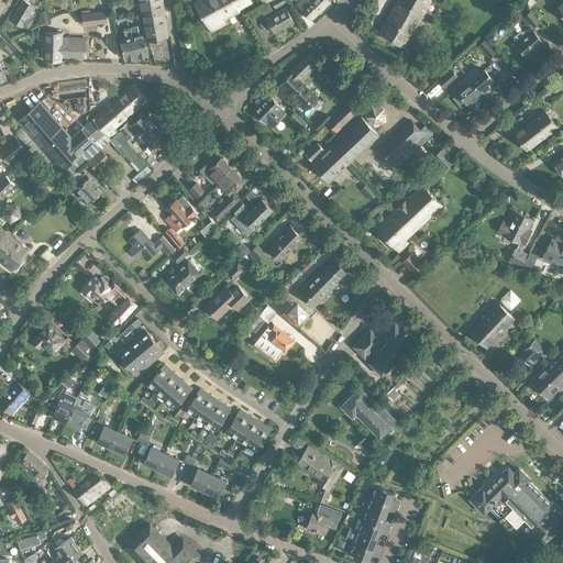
[(24,0),(21,0),(10,20),(28,31),(33,20),(29,17),(35,6),(24,0)]
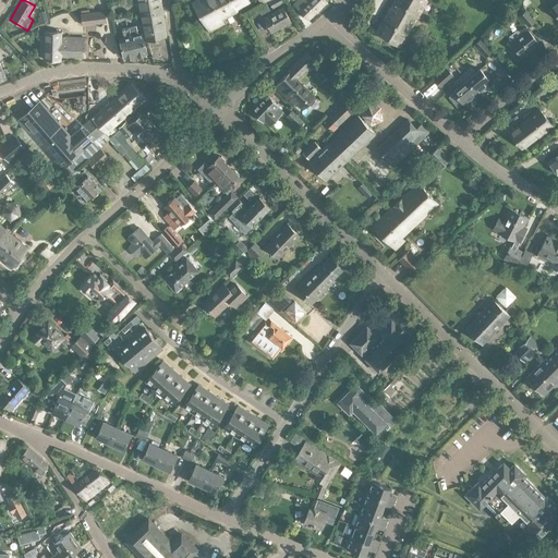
[(166,37),(161,3),(152,4),(150,0),(136,0),(146,41),(147,40),(148,41),(153,40),(153,39),(158,38),(159,39),(162,38),(162,37),(166,37)]
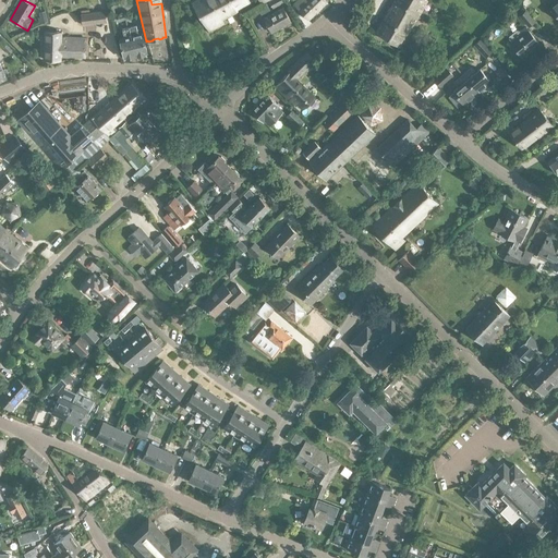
[(247,0),(197,0),(193,3),(201,16),(208,31),(223,23),(221,20),(250,4),(247,0)]
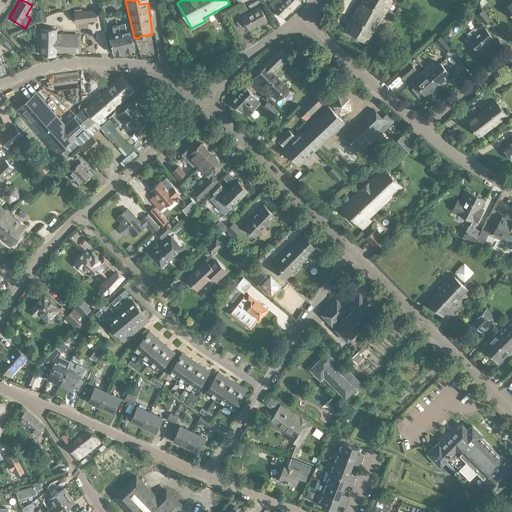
[(272,0),(268,4),(282,18),(299,2),(298,1),(299,0),(272,0)]
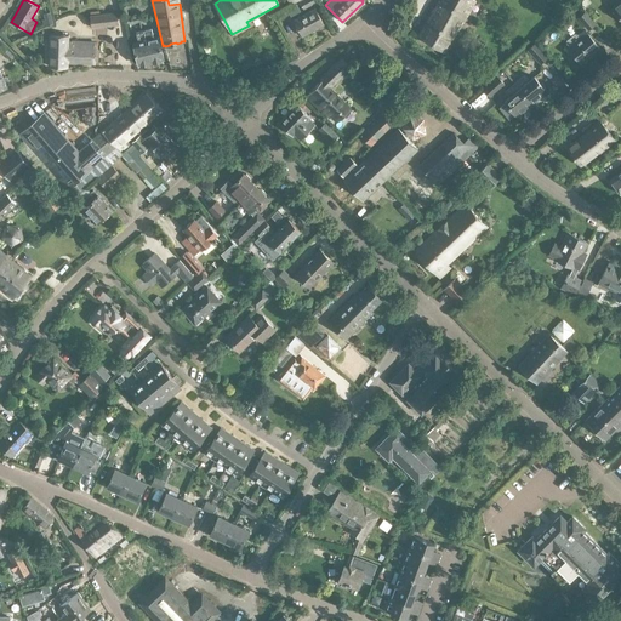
[(438,0),(433,9),(460,24),(473,0),(438,0)]
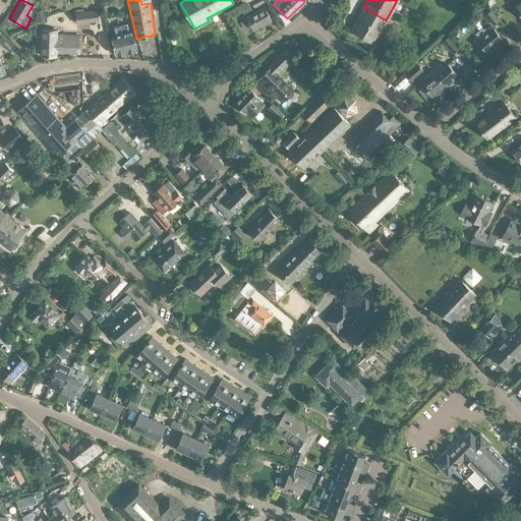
[(520,16),(520,0),(512,7),(520,16)]
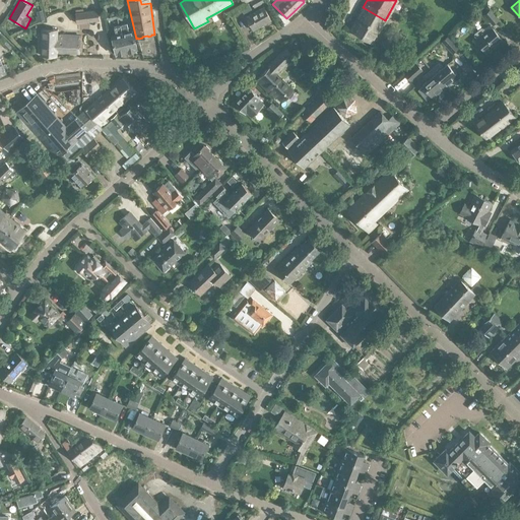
[(385,20),(363,7),(349,30),(372,44),(385,20)]
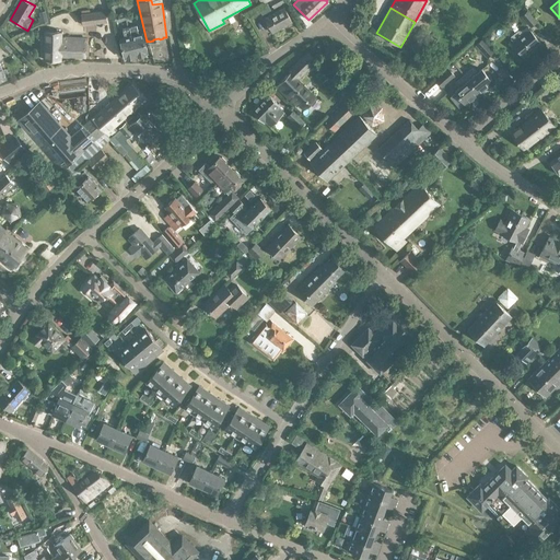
[(291,23),(283,9),(264,19),(271,33),(291,23)]
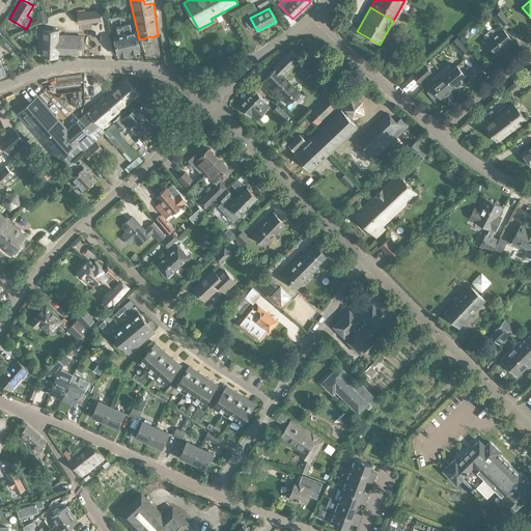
[(503,26),(509,21),(500,9),(494,15),(503,26)]
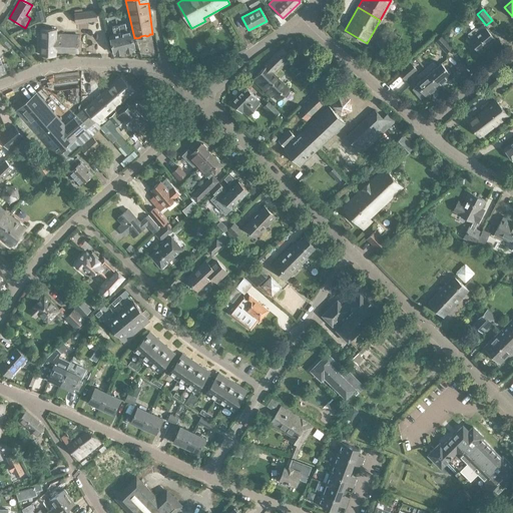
[(36,21),(44,19),(41,10),(36,11),(37,15),(35,16),(36,21)]
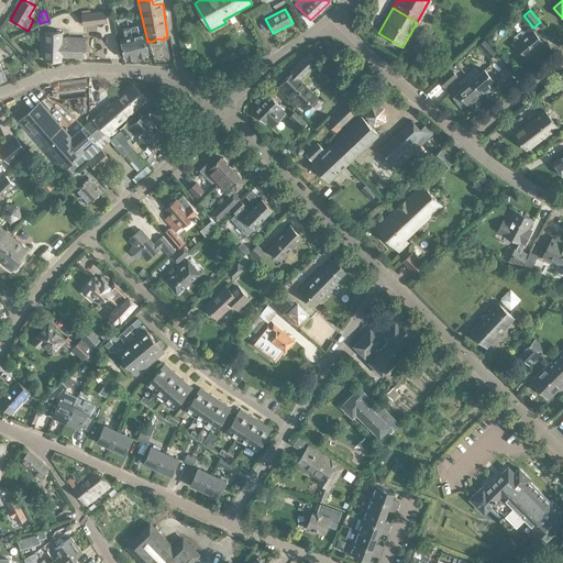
[(81,13),(83,25),(107,22),(106,11),(81,13)]
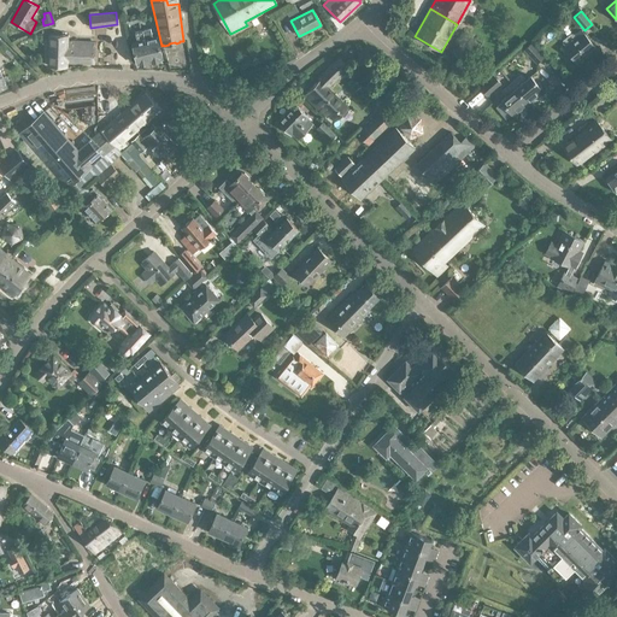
[(153,37),(151,28),(142,30),(150,60),(163,58),(158,36),(153,37)]
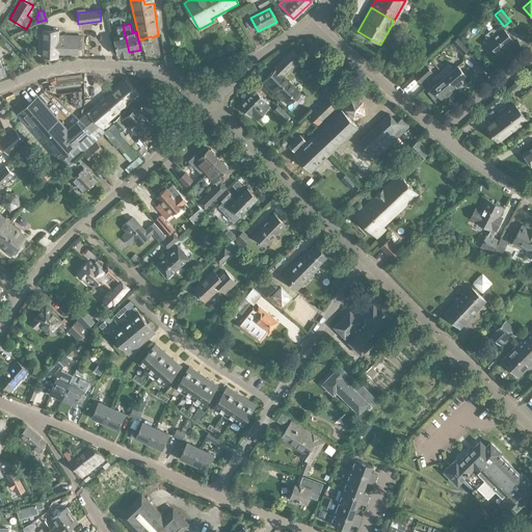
[(498,55),(514,41),(501,25),(495,30),(495,29),(491,28),(485,34),(485,36),(487,40),(485,41),(498,55)]
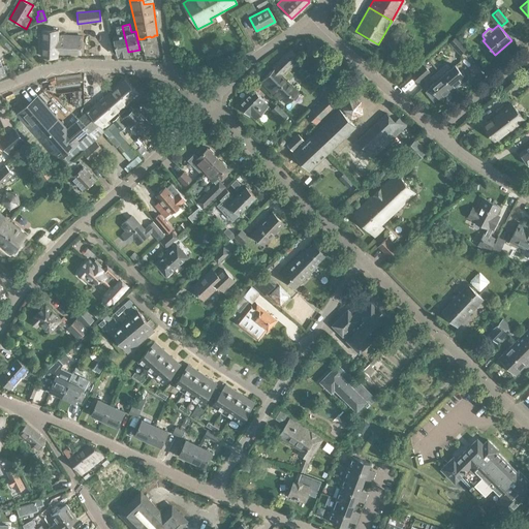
[(42,26),(36,26),(36,31),(41,31),(41,57),(58,57),(58,54),(81,55),(82,35),(59,34),(59,30),(42,29),(42,26)]
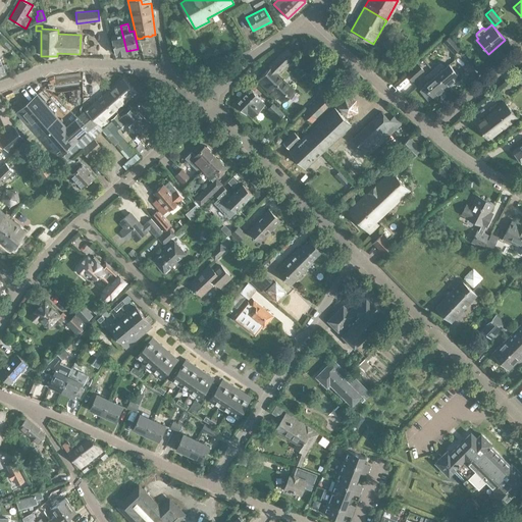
[(116,54),(126,51),(120,25),(114,27),(116,35),(112,36),(116,54)]
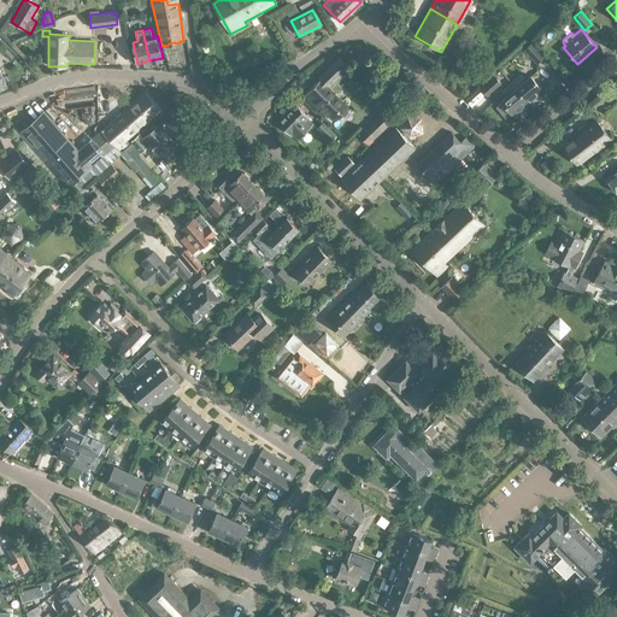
[(536,63),(545,56),(532,42),(523,50),(536,63)]
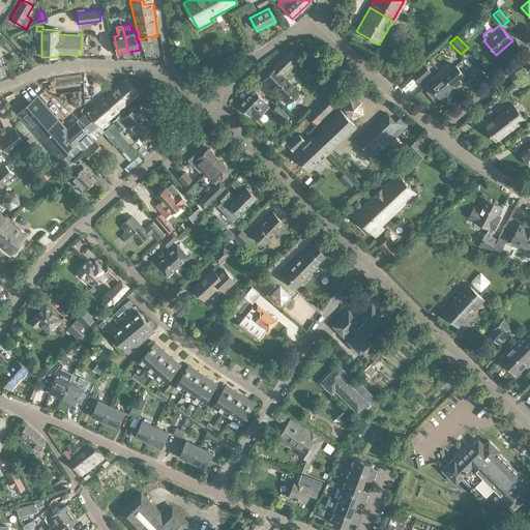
[(399,42),(392,38),(387,47),(393,51),(399,42)]
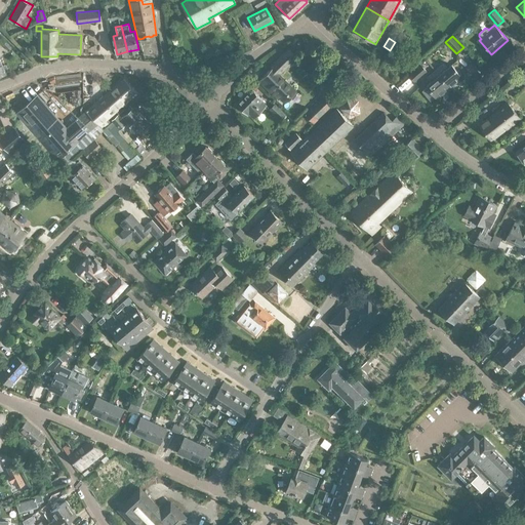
[(2,45),(8,51),(12,47),(6,41),(2,45)]
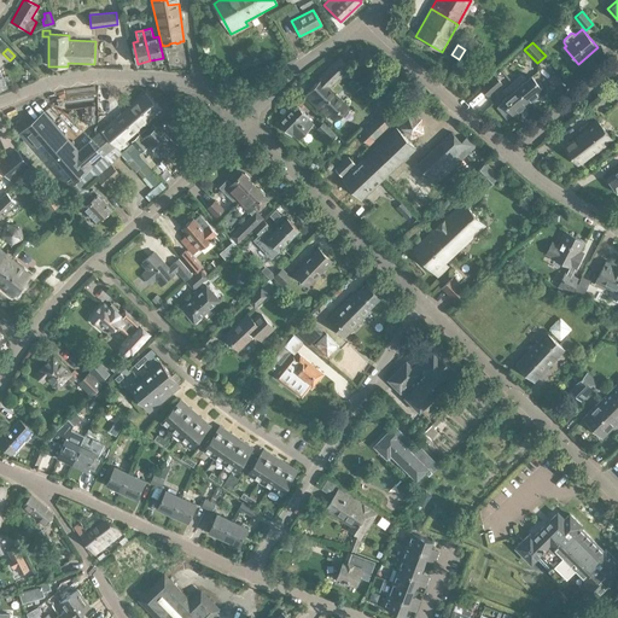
[(318,80),(319,80),(303,95),(325,117),(327,115),(334,121),(348,108),(327,87),(348,66),(339,58),(318,80)]
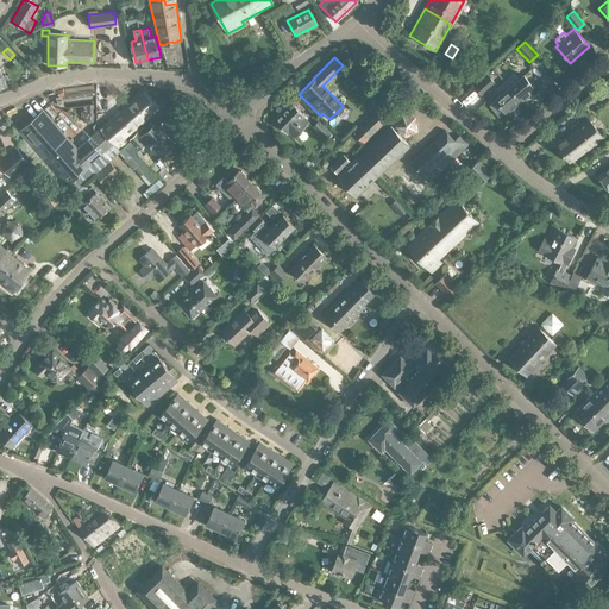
[(522,102),(537,89),(523,74),(519,77),(515,73),(504,81),(522,102)]
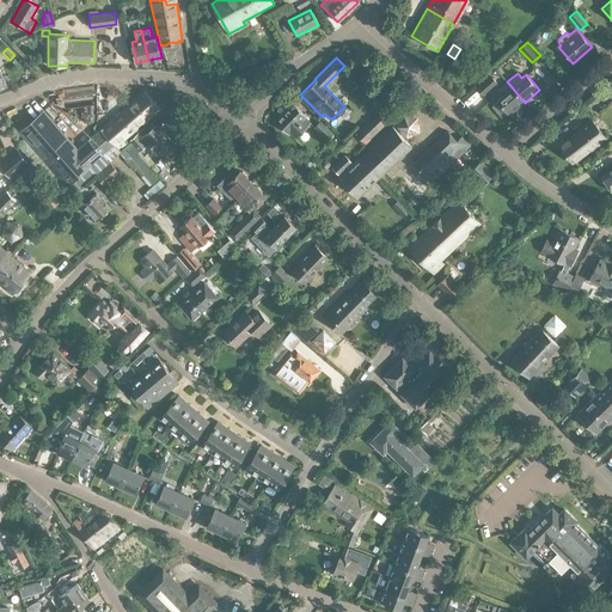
[(476,87),(483,96),(497,83),(490,74),(476,87)]
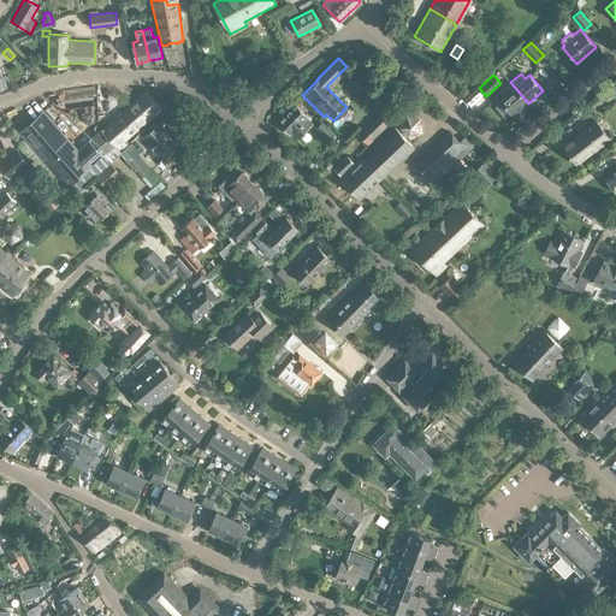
[(398,92),(386,77),(375,87),(381,93),(378,96),(385,104),(398,92)]
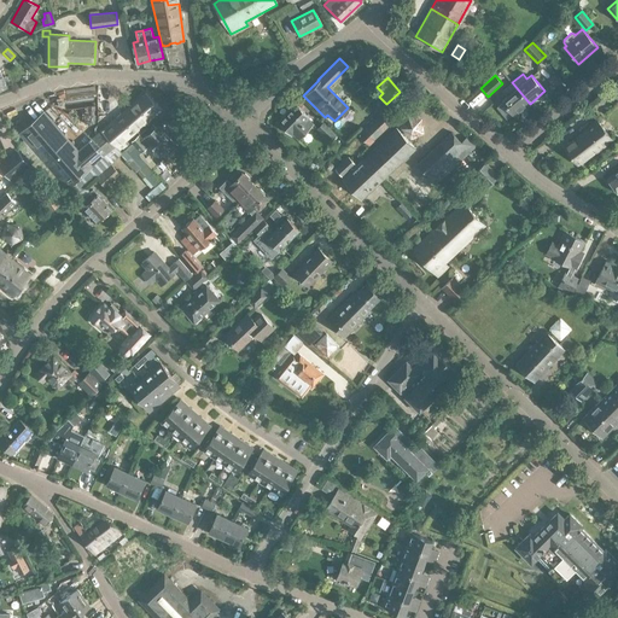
[(530,104),(512,82),(502,91),(507,95),(501,100),(514,117),(530,104)]
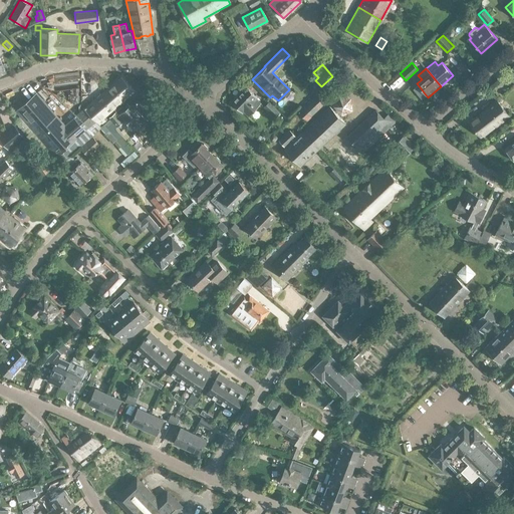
[(343,88),(350,82),(340,72),(298,111),(306,120),(321,106),(319,104),(340,85),(343,88)]
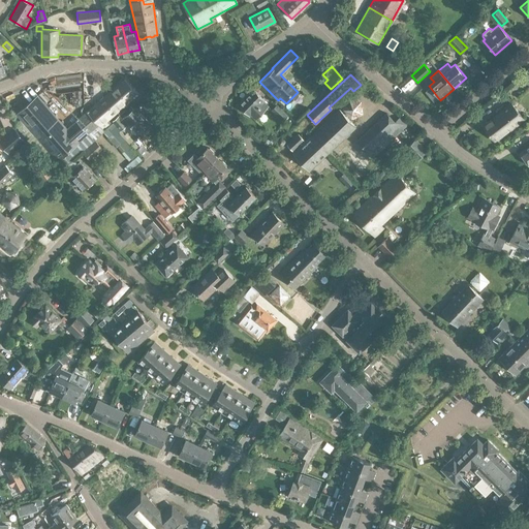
[(125,79),(105,95),(111,101),(110,102),(112,105),(111,105),(117,113),(137,94),(125,79)]
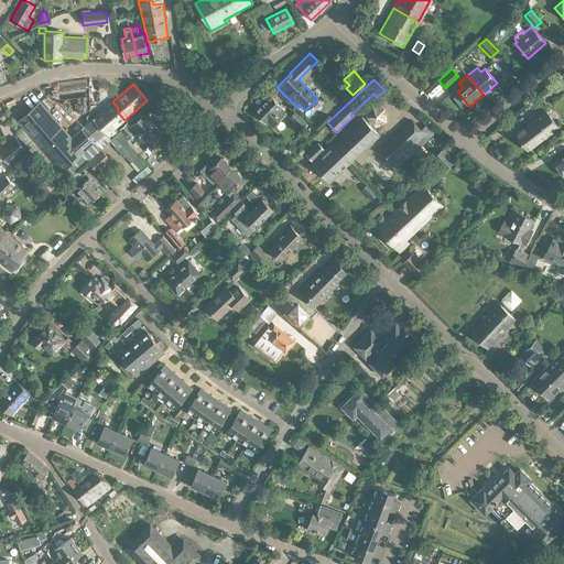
[(285,111),(268,95),(252,111),(270,128),(285,111)]
